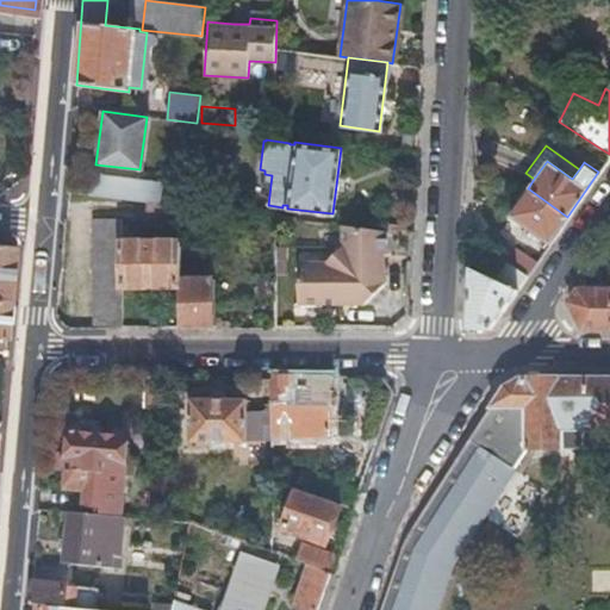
[(97,175),(94,195),(147,200),(153,200),(155,181),(97,175)]
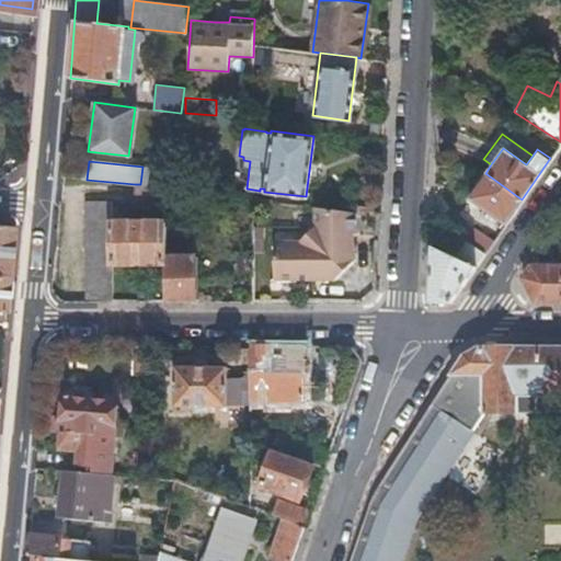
[(468,197),(505,224),(522,199),(485,173),(468,197)]
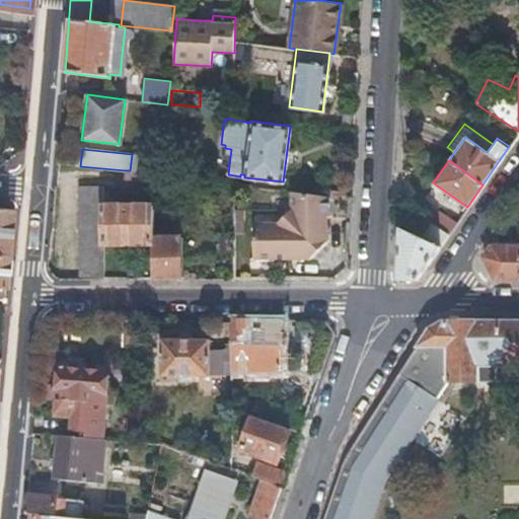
[(125,189),(152,188),(152,172),(130,170),(125,170),(125,189)]
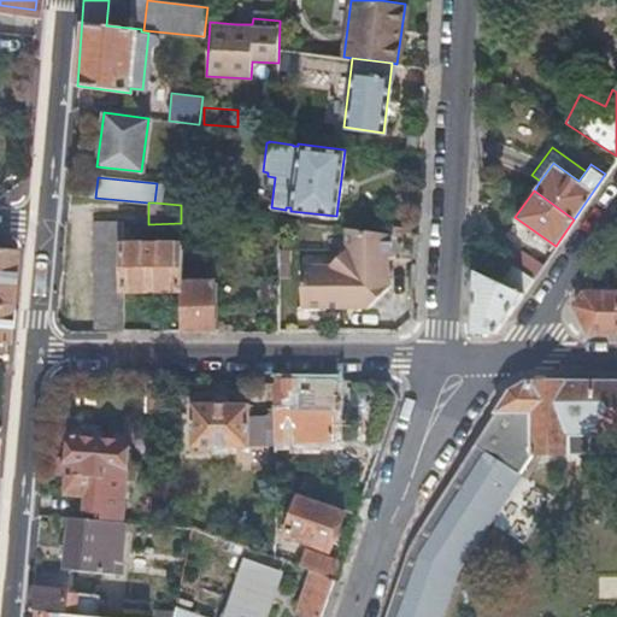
[(616,221),(615,221),(605,236),(616,236),(616,221)]
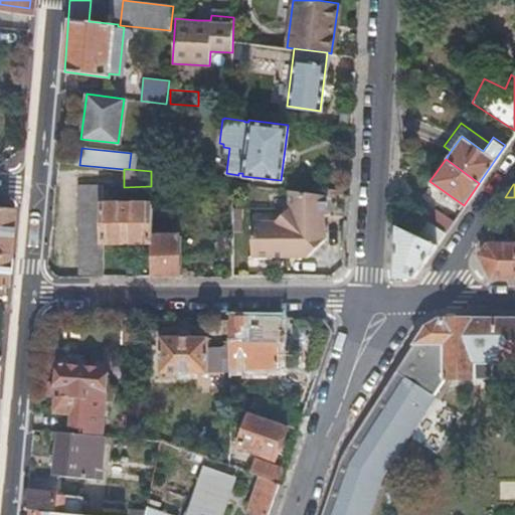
[(102,241),(151,240),(151,234),(151,202),(102,203),(102,185),(76,185),(76,276),(102,276),(102,241)]
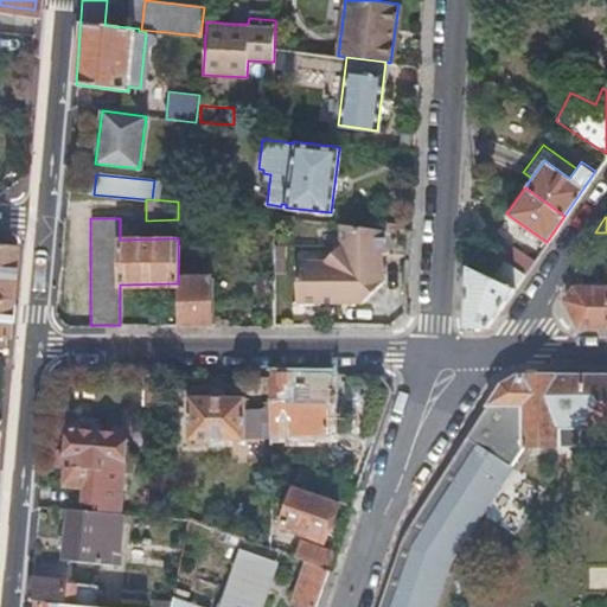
[(387,250),(388,229),(342,223),(340,246),(325,260),(296,260),(296,301),(324,301),(324,294),(331,294),(331,301),(362,301),(383,280),(384,250),(387,250)]
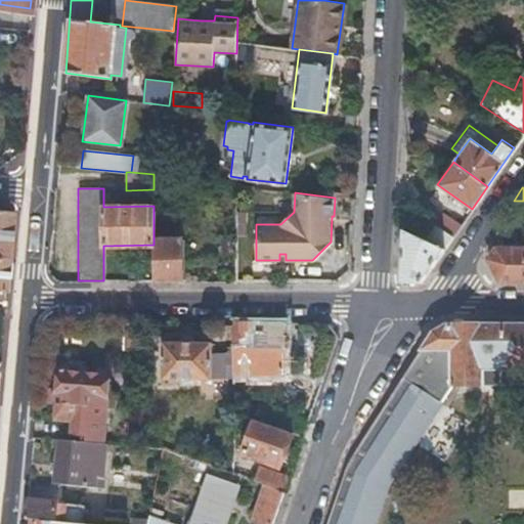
[(427,219),(436,225),(452,236),(461,224),(436,207),(427,219)]
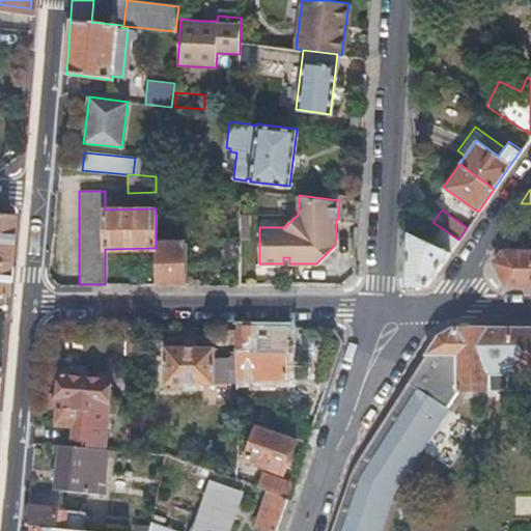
[(0,257),(7,258),(11,212),(0,211),(0,257)]
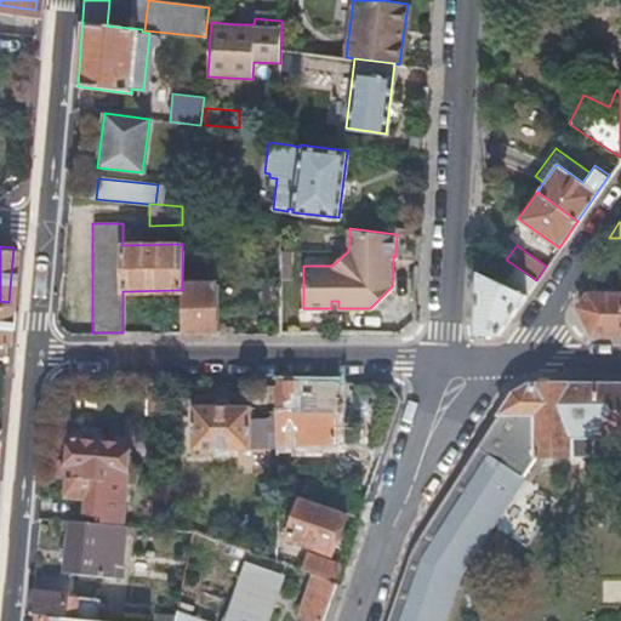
[(279,248),(279,261),(290,261),(290,248),(279,248)]
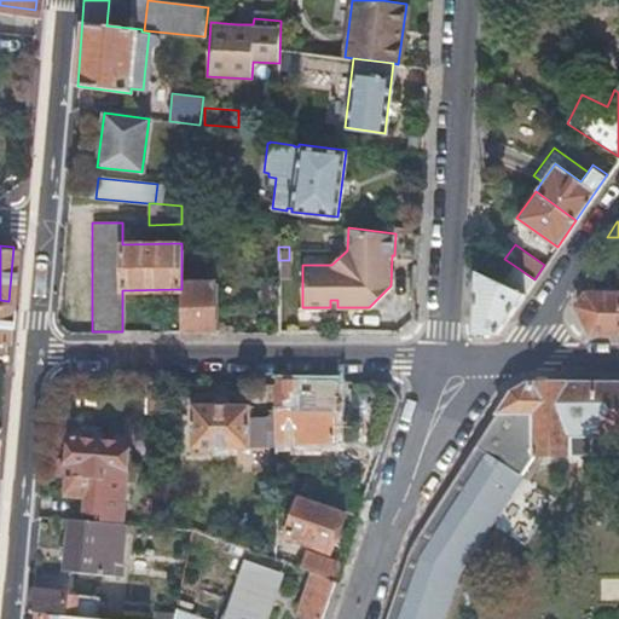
[(534,279),(515,266),(509,276),(492,264),(489,270),(476,262),(472,333),(498,333),(534,279)]
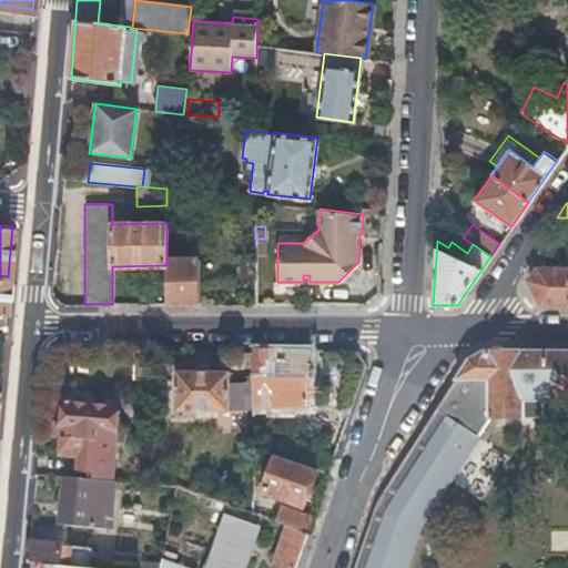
[(166,259),(166,265),(168,304),(212,304),(212,297),(206,297),(206,293),(200,293),(200,259),(166,259)]
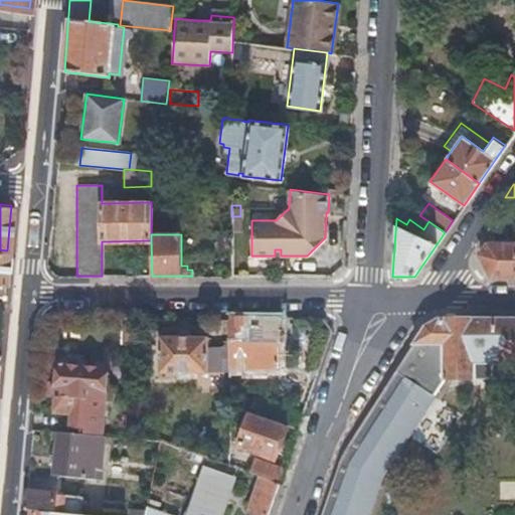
[(491,277),(514,276),(514,243),(487,242),(479,254),(491,277)]
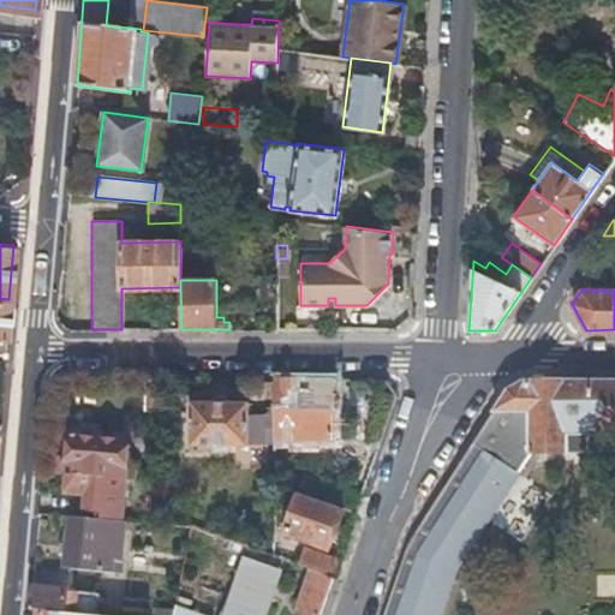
[(145,408),(165,410),(165,378),(145,378),(145,408)]
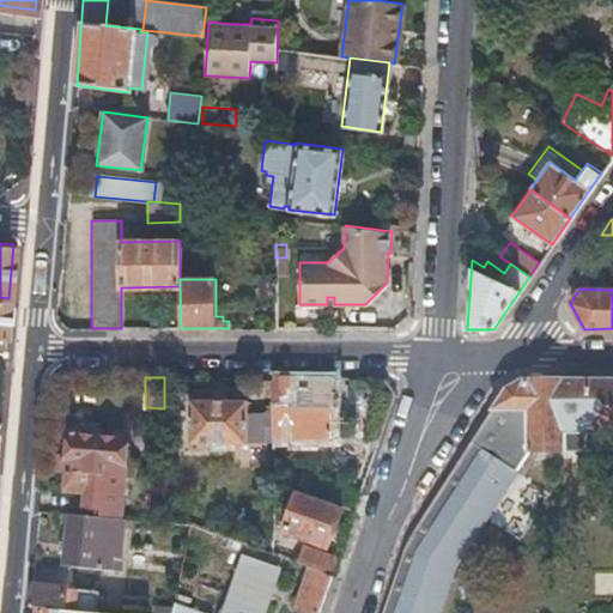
[(272,426),(272,436),(332,437),(334,377),(273,377),(273,413),(272,426)]
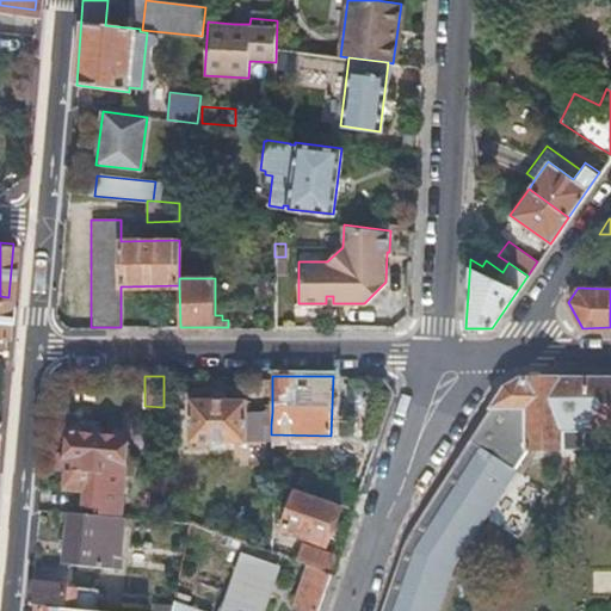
[(610,376),(520,376),(505,384),(491,407),(525,407),(525,448),(562,448),(562,446),(562,431),(581,431),(610,431),(610,376)]
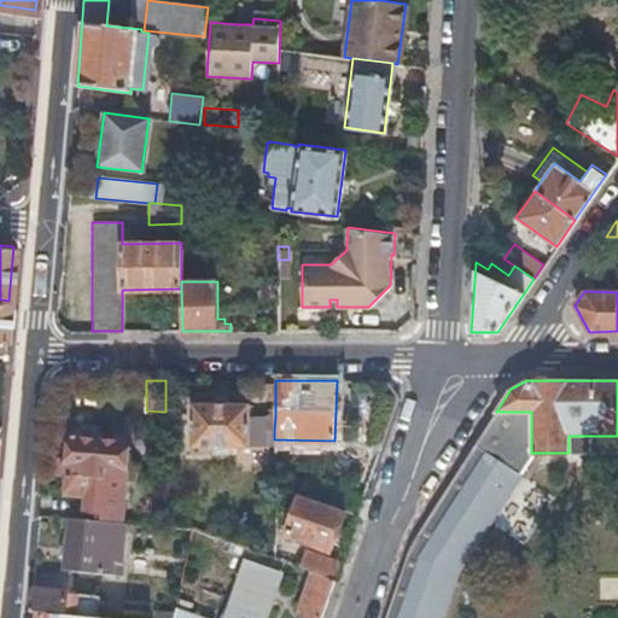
[(249,430),(249,417),(249,404),(193,404),(193,447),(249,447),(249,430)]
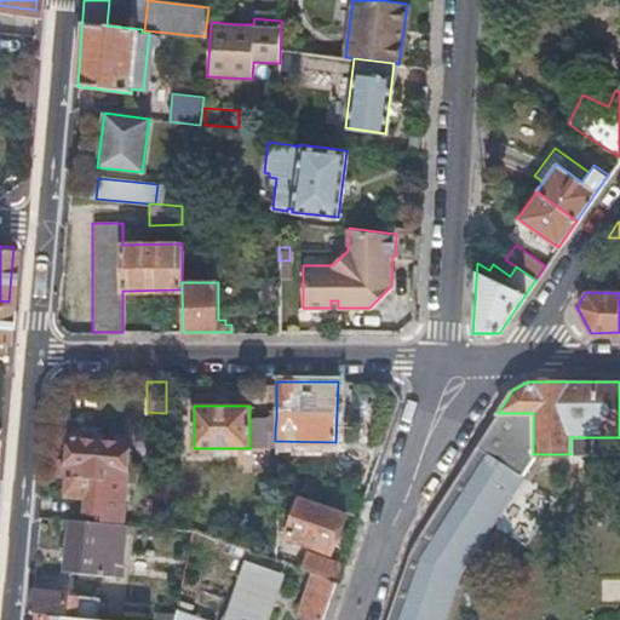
[(498,413),(426,523),(414,541),(409,554),(385,619),(434,619),(451,574),(514,474),(518,476),(533,454),(533,413),(498,413)]
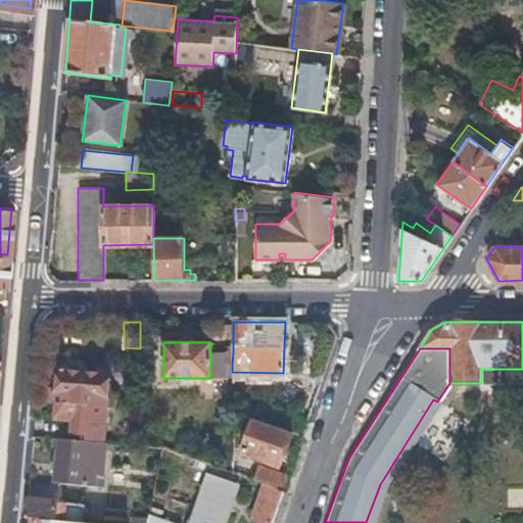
[(210,364),(232,364),(233,352),(210,352),(210,364)]
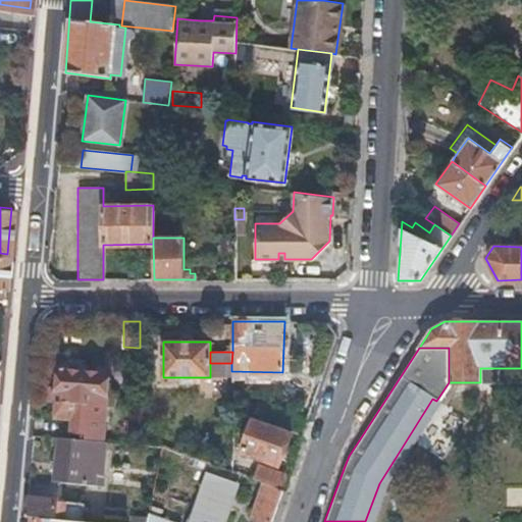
[(107,404),(116,405),(117,389),(108,388),(109,370),(86,368),(87,361),(85,358),(68,357),(65,360),(65,367),(62,367),(61,369),(60,369),(58,387),(57,396),(48,395),(47,401),(57,401),(107,404)]
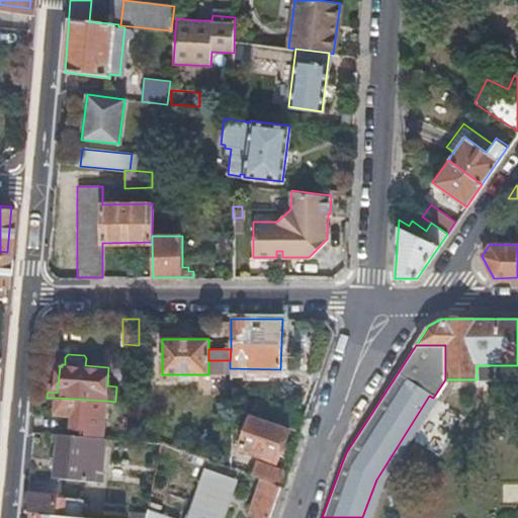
[(494,378),(493,365),(477,365),(477,378),(494,378)]
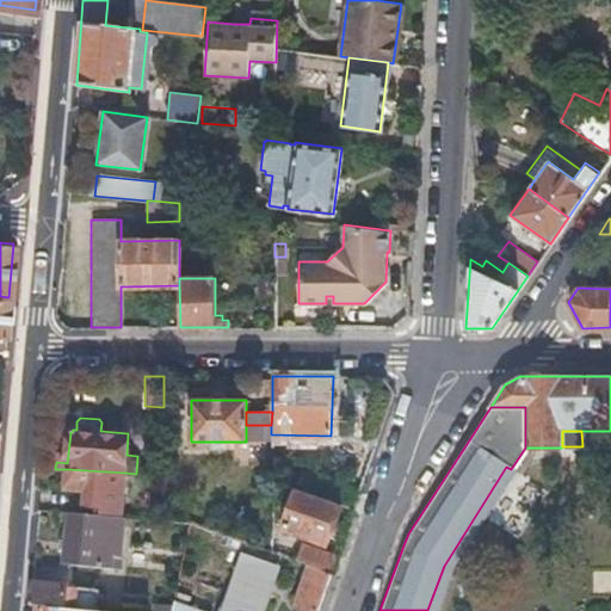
[(434,610),(450,568),(511,469),(506,467),(444,566),(427,610),(434,610)]
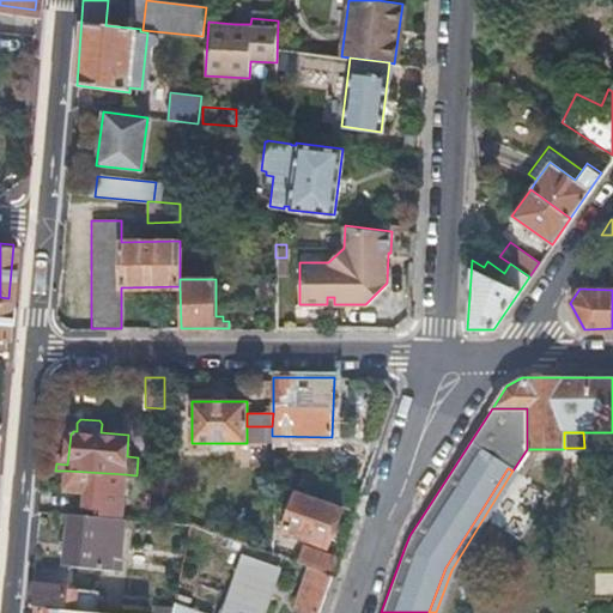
[(104,516),(121,517),(126,474),(67,471),(65,490),(84,492),(83,509),(104,510),(104,516)]
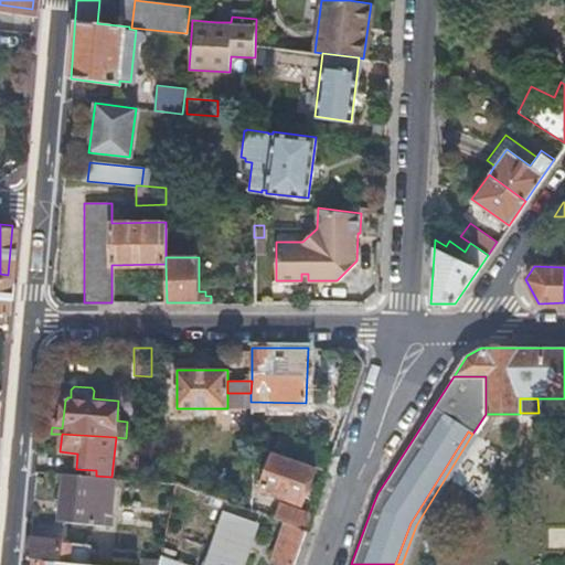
[(301,461),(316,466),(327,470),(331,457),(306,448),(301,461)]
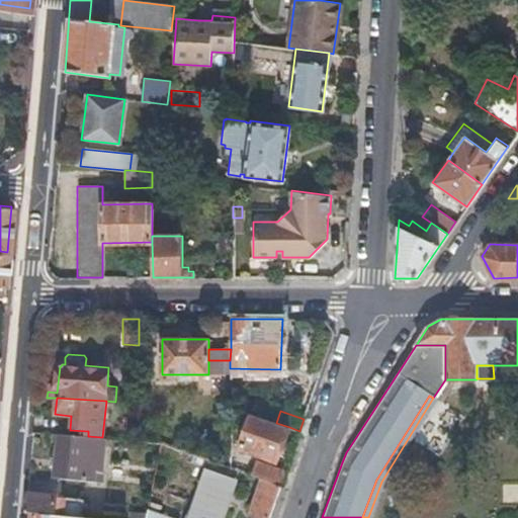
[(276,423),(252,414),(240,447),(277,461),(289,427),(276,423)]
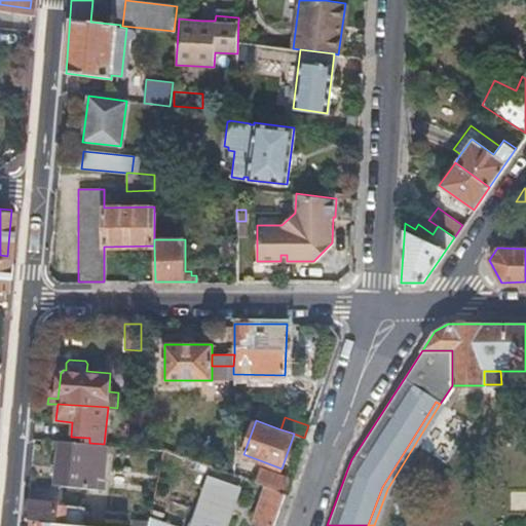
[(104,489),(108,444),(104,444),(89,443),(59,441),(54,485),(104,489)]
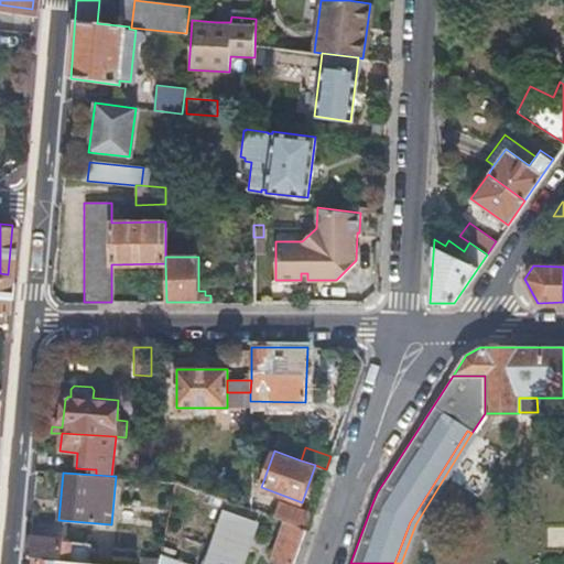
[(257,510),(249,508),(226,499),(223,509),(253,520),(257,510)]
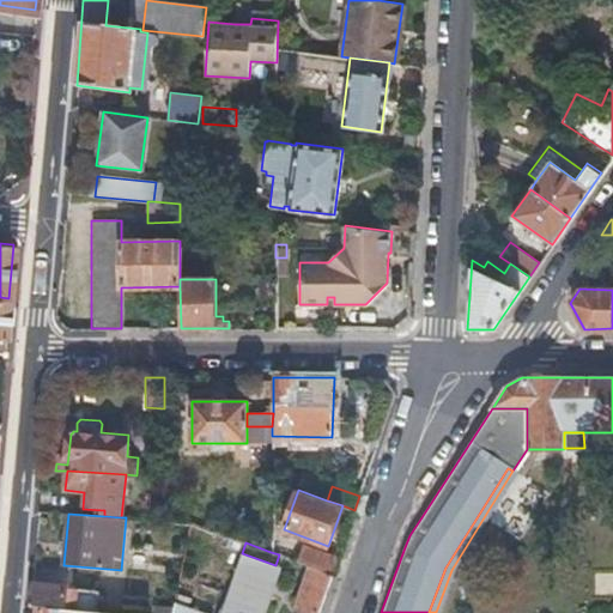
[(304,545),(298,562),(310,566),(332,575),(338,558),(304,545)]
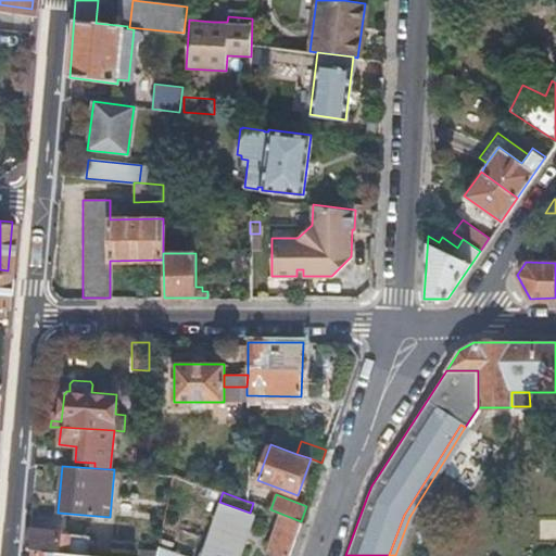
[(236,555),(251,513),(250,513),(219,502),(201,555),(236,555)]
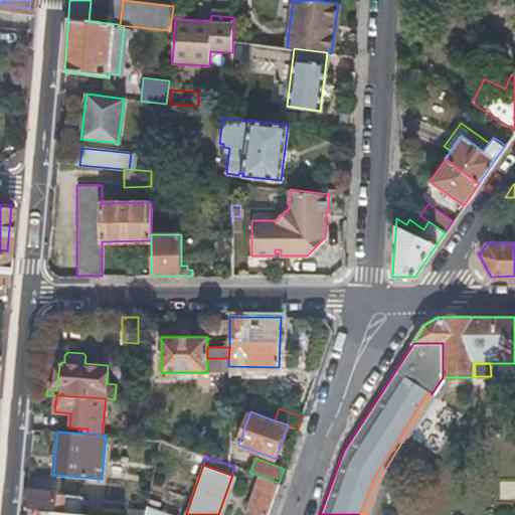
[(266,514),(268,514),(279,483),(261,476),(248,508),(266,514)]
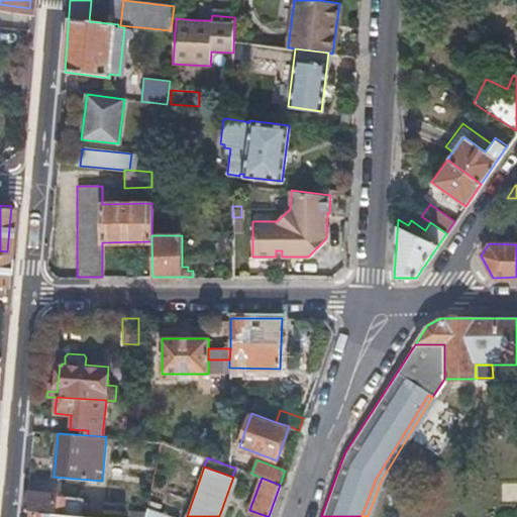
[(26,493),(25,512),(31,512),(81,516),(82,499),(57,497),(57,493),(50,492),(50,495),(26,493)]
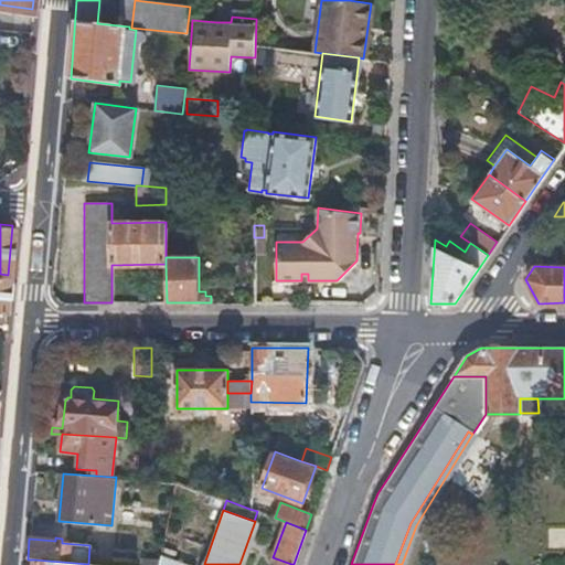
[(187,564),(188,564),(160,555),(160,558),(158,564),(187,564)]
